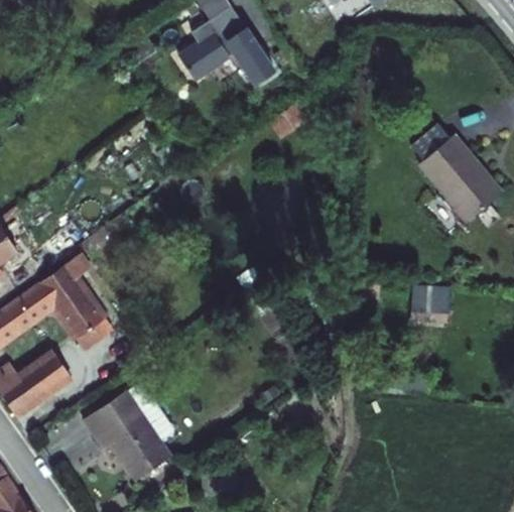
[(222,46),(228,54),(246,42),(238,30),(235,32),(225,16),(229,14),(220,0),(198,14),(179,25),(186,36),(166,48),(181,72),(222,46)]
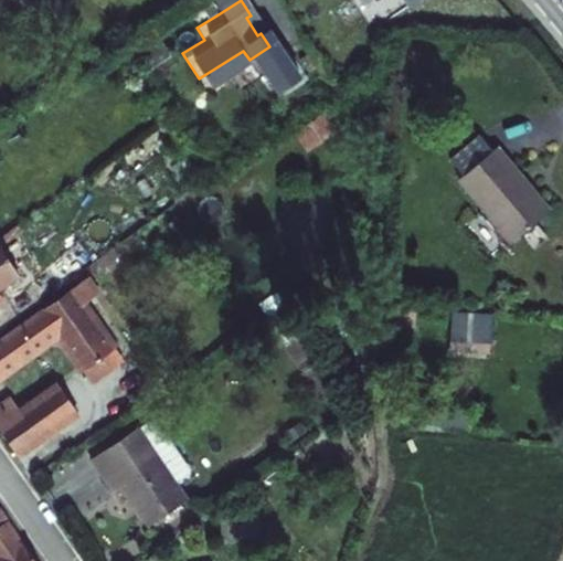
[(206,0),(216,16),(241,0),(240,0),(206,0)]
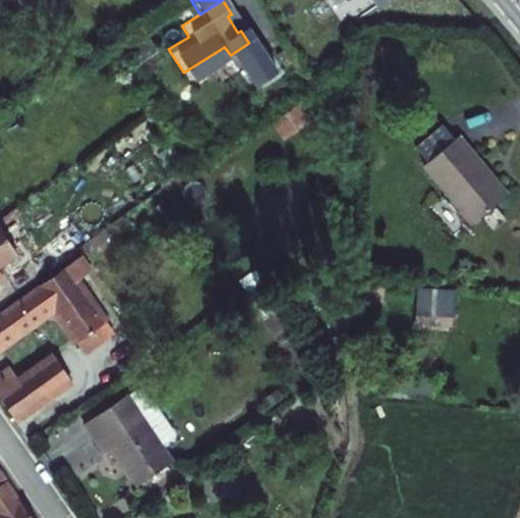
[(249,43),(230,55),(245,80),(264,68),(249,43)]
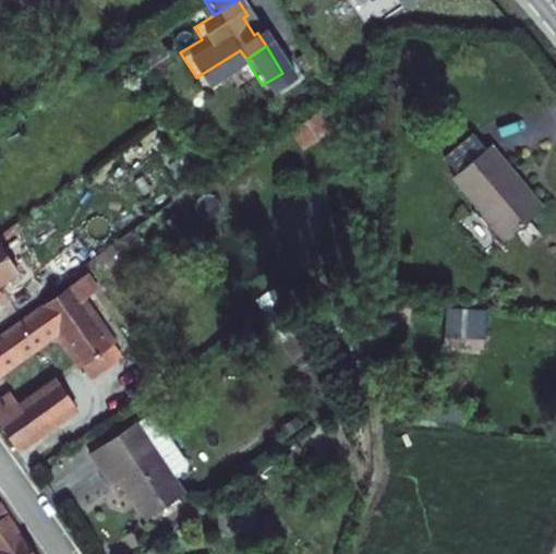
[(304,151),(336,128),(323,109),(291,132),(304,151)]
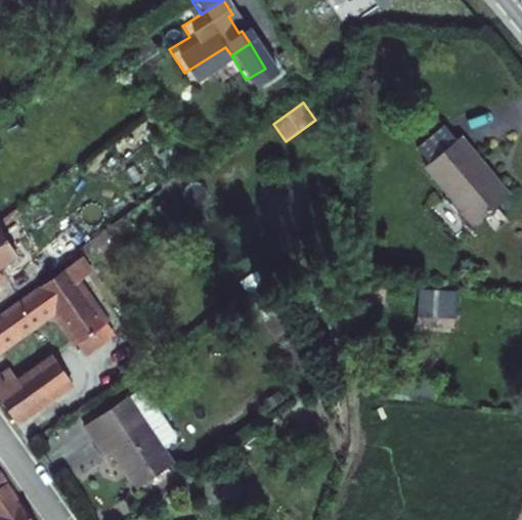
[(444,126),(418,146),(428,160),(424,164),(471,225),(508,196),(459,134),(454,138),(444,126)]
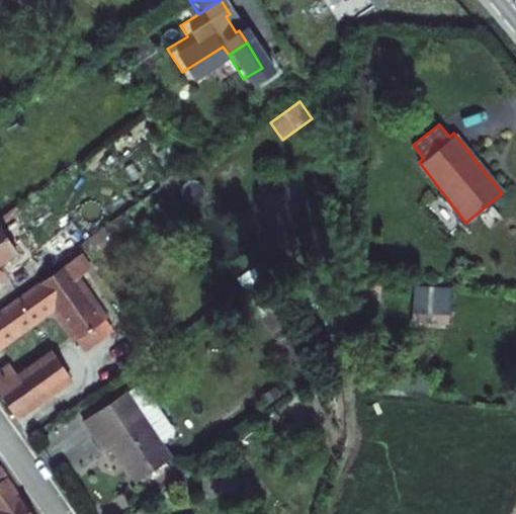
[(0,282),(33,257),(20,239),(0,254),(0,282)]
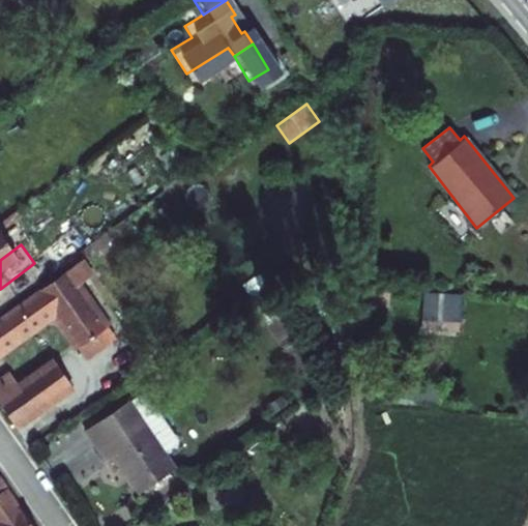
[(0,358),(58,317),(82,350),(111,328),(87,296),(96,289),(77,262),(0,318),(0,358)]
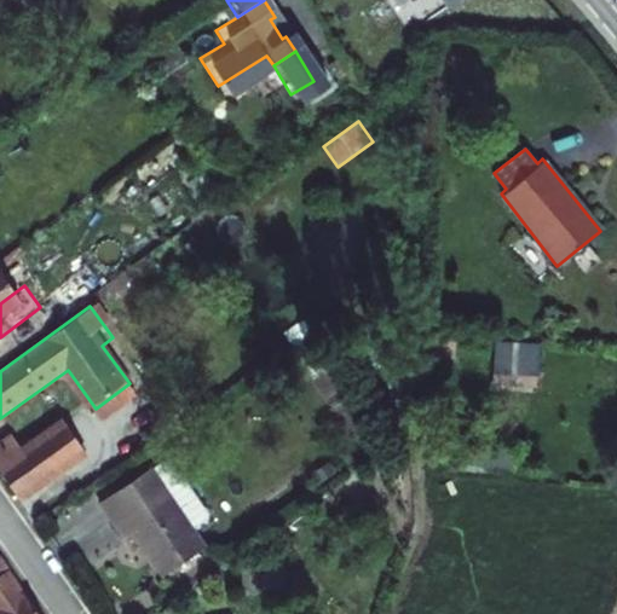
[(496,341),(492,382),(537,386),(541,345),(496,341)]
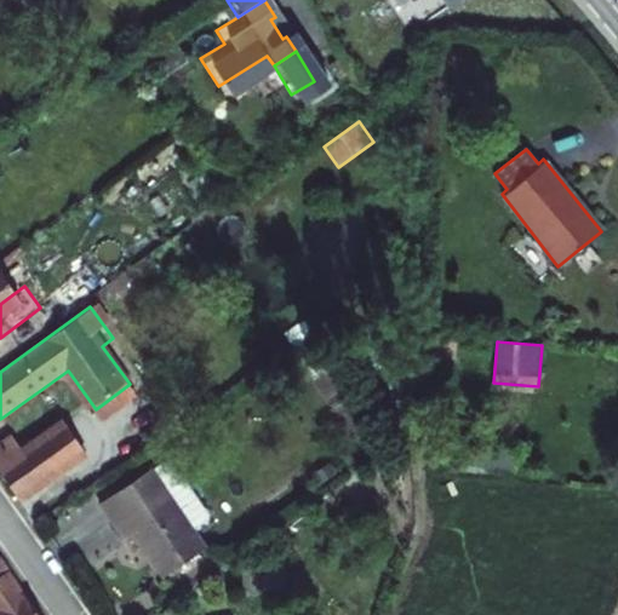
[(96,409),(107,424),(139,398),(130,384),(96,409)]
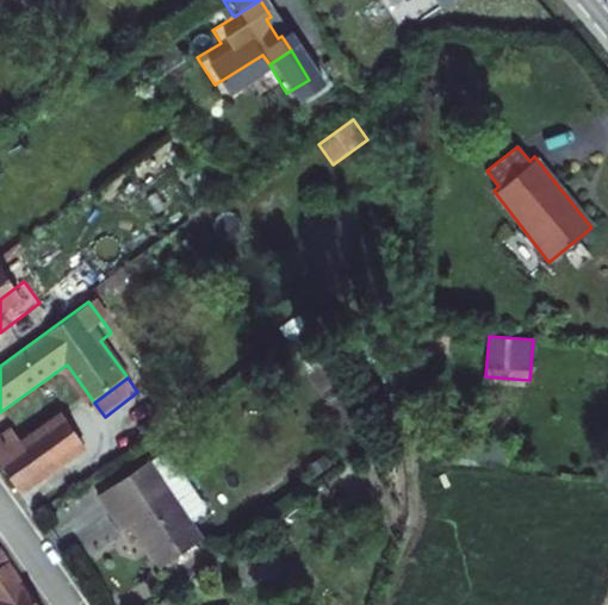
[(0,465),(18,493),(86,450),(68,424),(28,450),(16,432),(0,442),(0,465)]
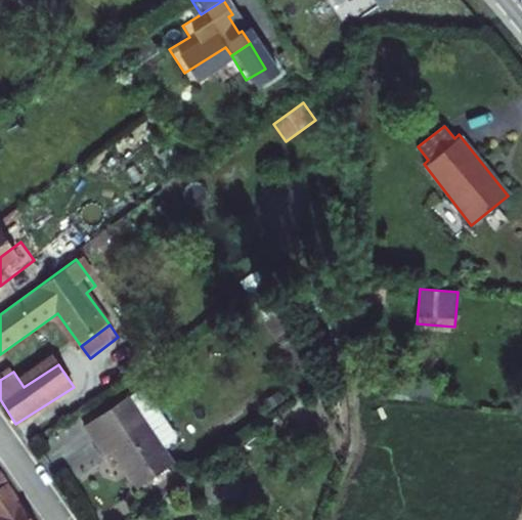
[(115,455),(137,488),(172,464),(163,448),(169,450),(170,443),(176,445),(177,438),(144,389),(84,431),(104,460),(115,455)]
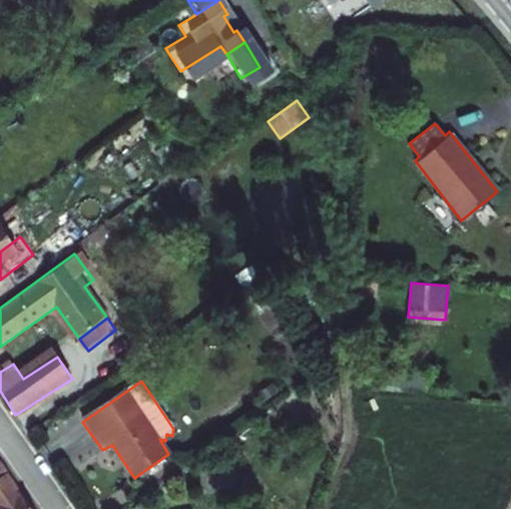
[(35,508),(5,462),(0,464),(0,503),(0,508),(35,508)]
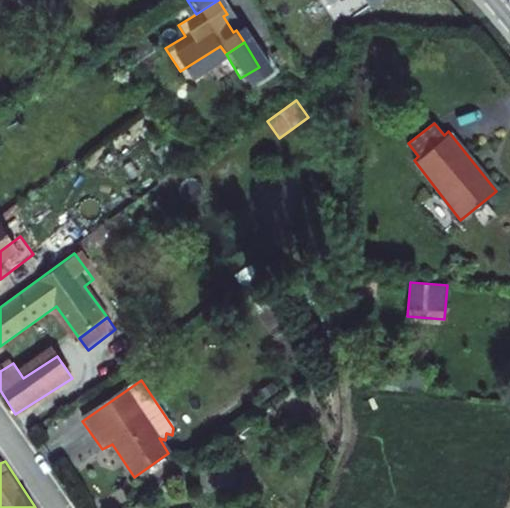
All buildings are outlined.
